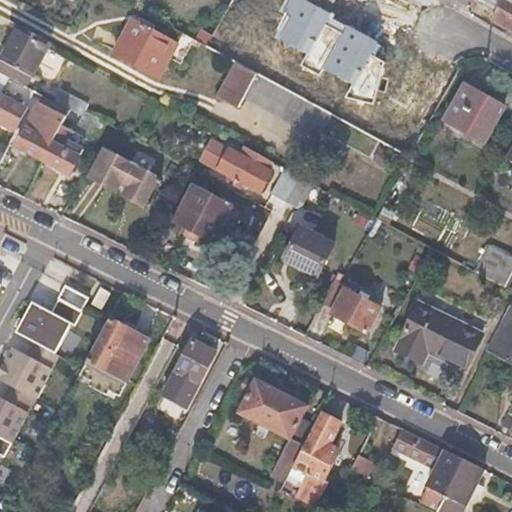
[(248,0),(219,53),(238,63),(244,66),(281,0),(248,0)]
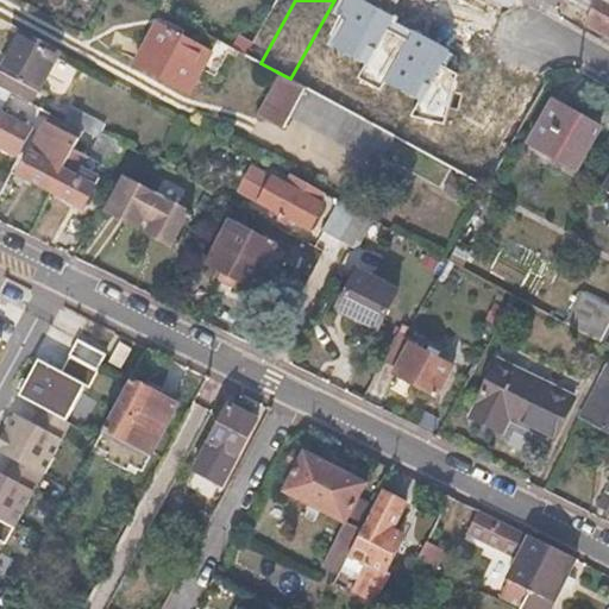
[(457,0),(384,0),(327,99),(347,110),(382,129),(397,102),(457,0)]
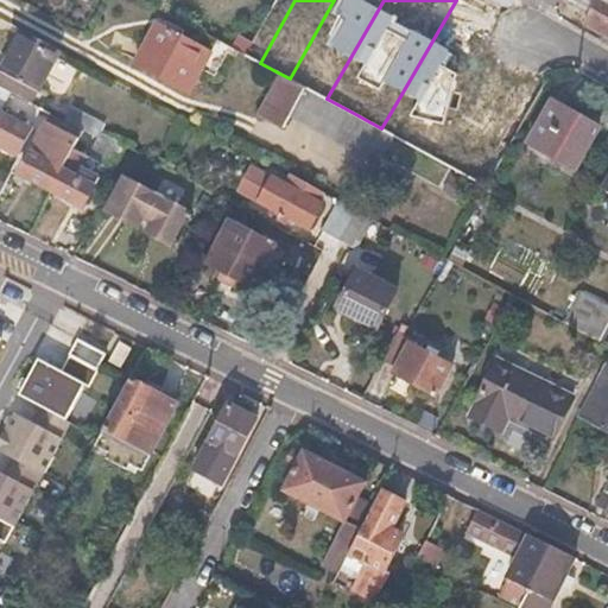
[(607,0),(595,0),(583,24),(601,33),(597,39),(607,45),(607,0)]
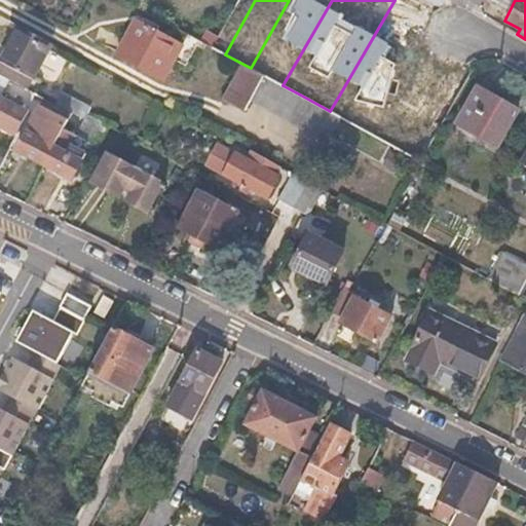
[(183,46),(137,21),(118,54),(164,79),(176,59),(187,65),(200,41),(189,35),(183,46)]
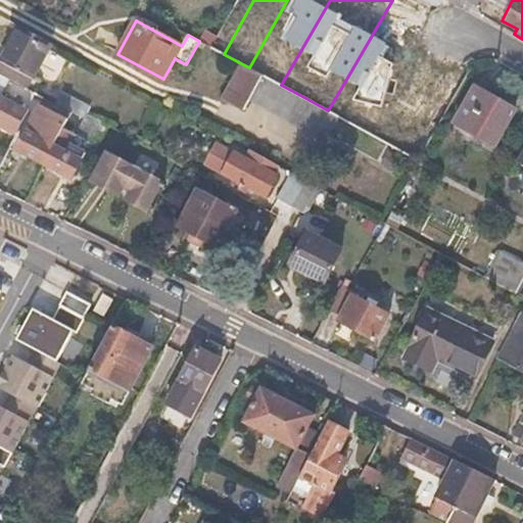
[(51,42),(21,27),(13,41),(2,61),(32,77),(51,42)]
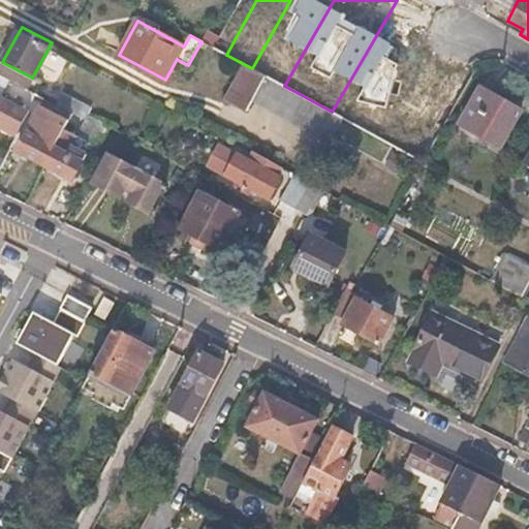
[(252,68),(246,65),(228,98),(248,110),(253,99),(266,76),(252,68)]
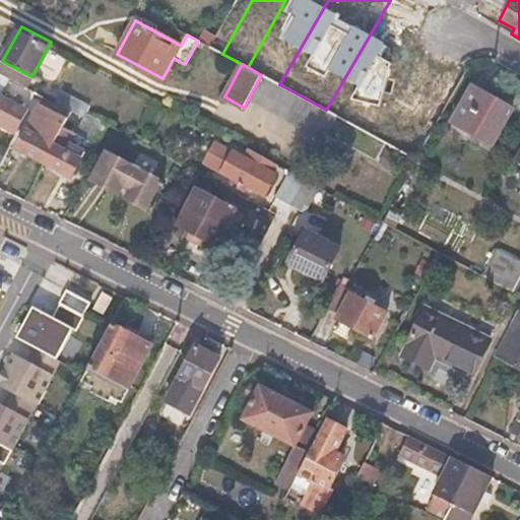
[(279,84),(261,75),(249,98),(283,117),(297,93),(279,84)]
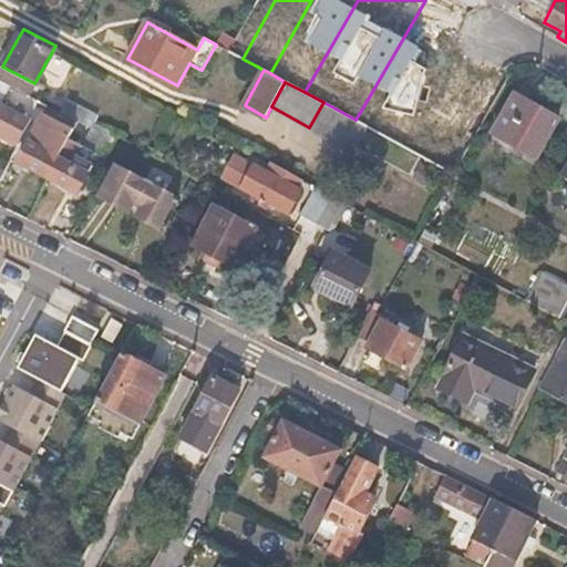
[(542,109),(514,93),(491,133),(534,157),(553,124),(537,115),(542,109)]
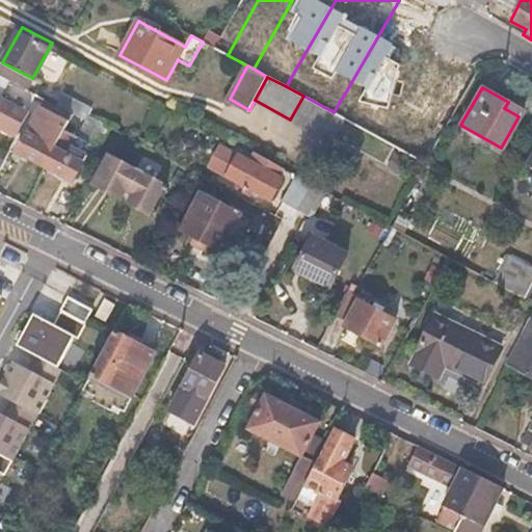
[(0,127),(18,136),(31,110),(0,94),(0,127)]
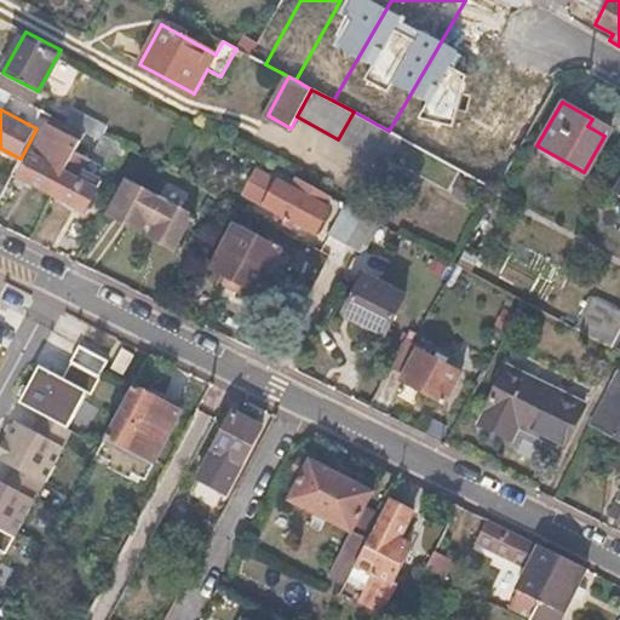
[(45,112),(36,128),(63,143),(75,149),(84,131),(45,112)]
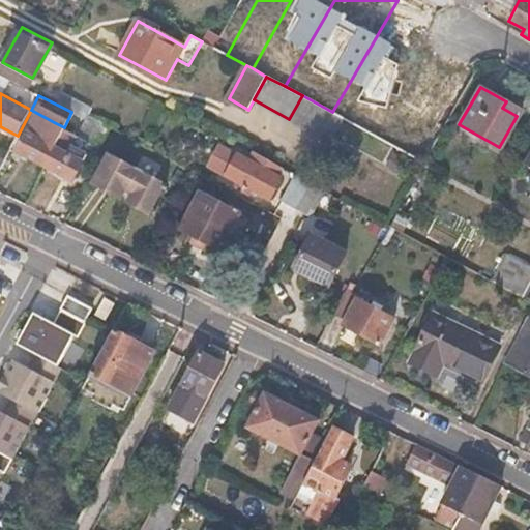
[(332,112),(302,95),(289,119),(329,142),(343,118),(332,112)]
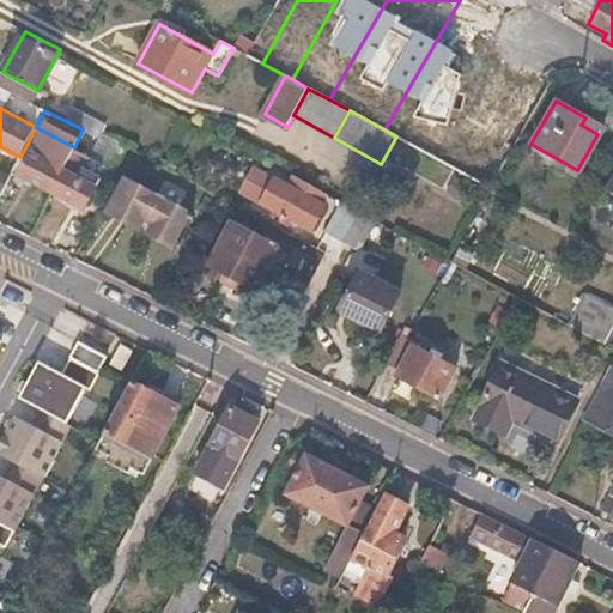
[(125,145),(102,133),(90,156),(113,168),(125,145)]
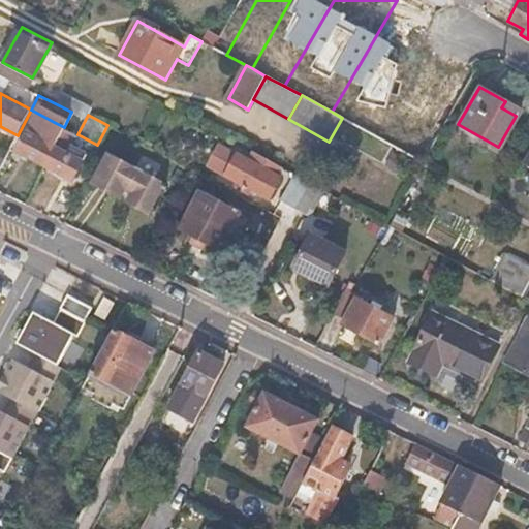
[(44,141),(31,133),(21,152),(44,164),(64,127),(54,122),(44,141)]
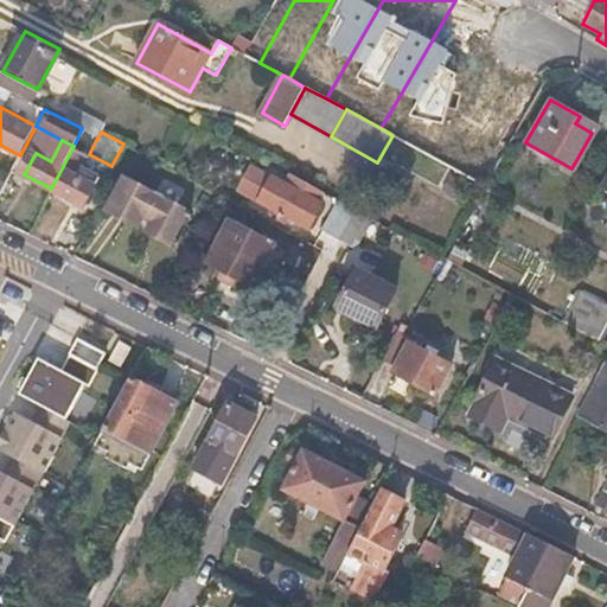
[(88,153),(74,146),(51,189),(84,205),(95,184),(83,178),(88,170),(81,166),(88,153)]
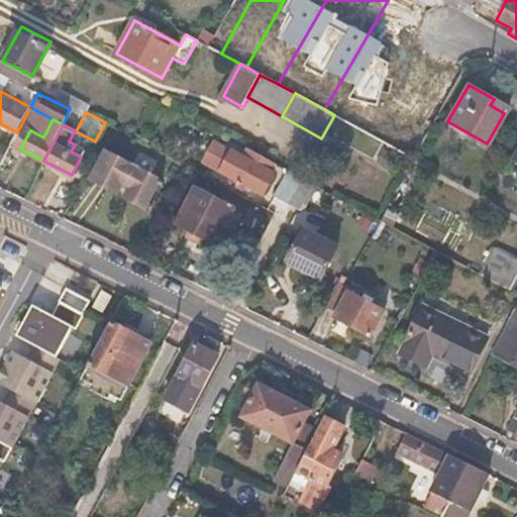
[(0,166),(9,148),(0,143),(0,166)]
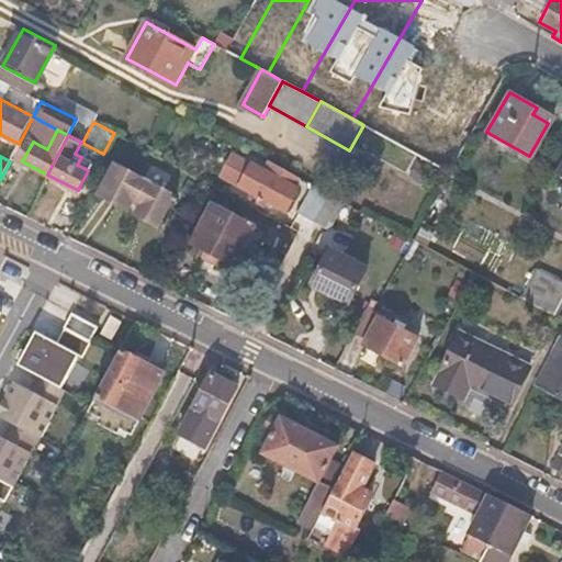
[(251,165),(240,188),(285,211),(300,184),(293,181),(290,187),(284,183),(291,171),(262,156),(257,168),(251,165)]
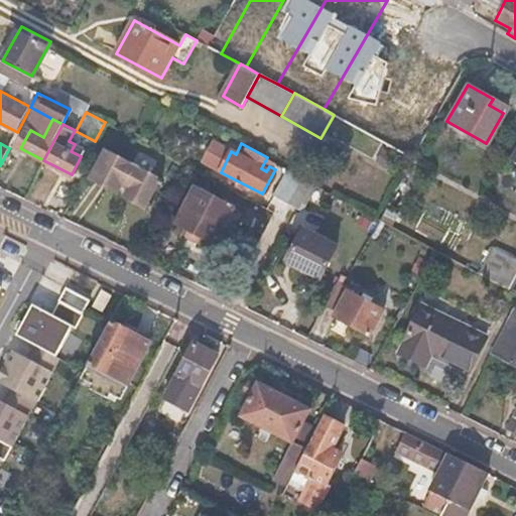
[(397,151),(383,144),(375,158),(384,163),(388,154),(394,157),(397,151)]
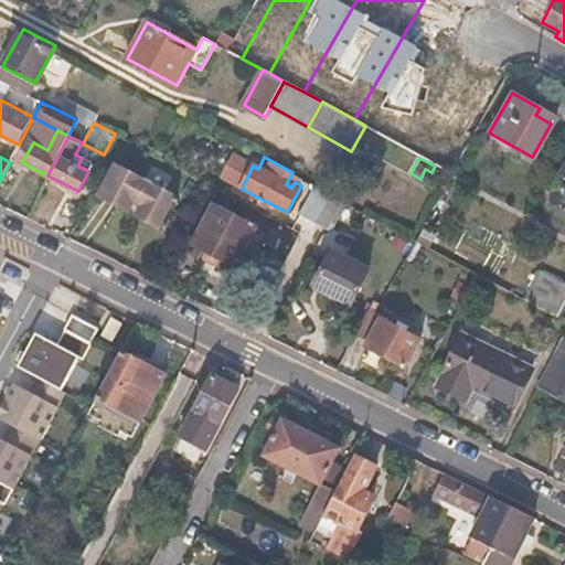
[(176,196),(114,163),(97,195),(126,211),(130,203),(140,208),(136,215),(159,227),(176,196)]
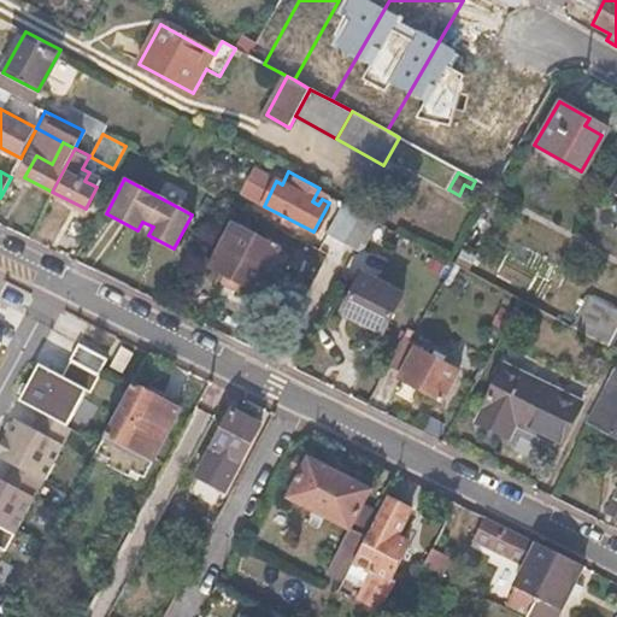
[(360,211),(345,201),(329,231),(346,241),(360,211)]
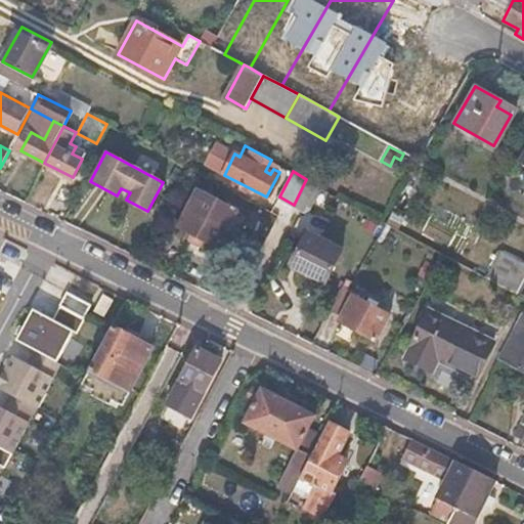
[(328,190),(306,179),(294,205),(313,215),(328,190)]
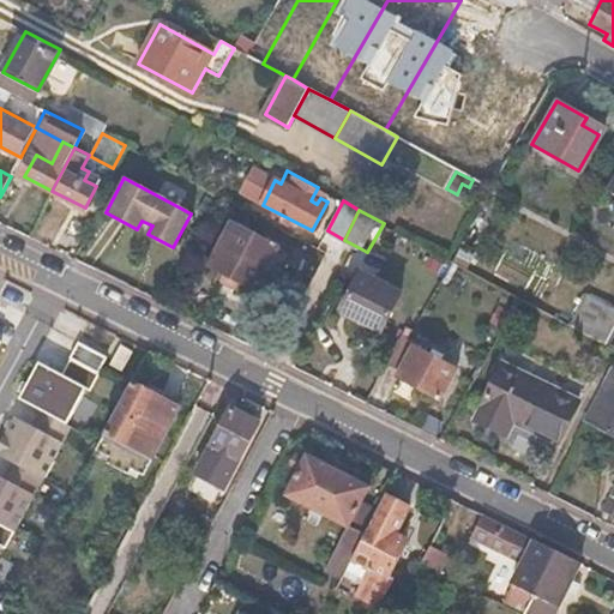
[(280,248),(232,223),(210,266),(226,275),(222,281),(223,283),(235,289),(238,288),(241,282),(274,299),(284,277),(269,268),(280,248)]
